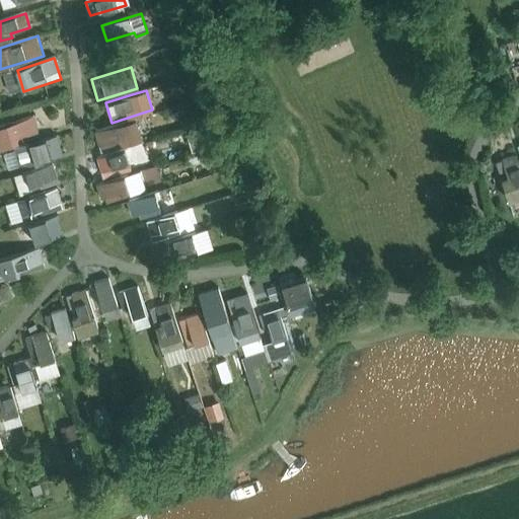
[(33,117),(0,127),(0,148),(19,142),(17,136),(38,130),(33,117)]
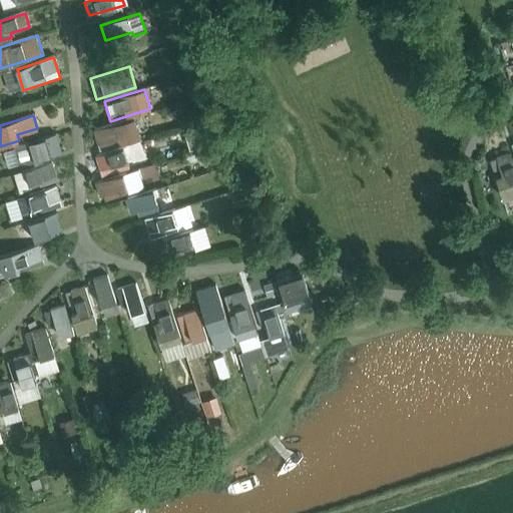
[(134,118),(120,123),(111,125),(94,131),(100,150),(140,138),(134,118)]
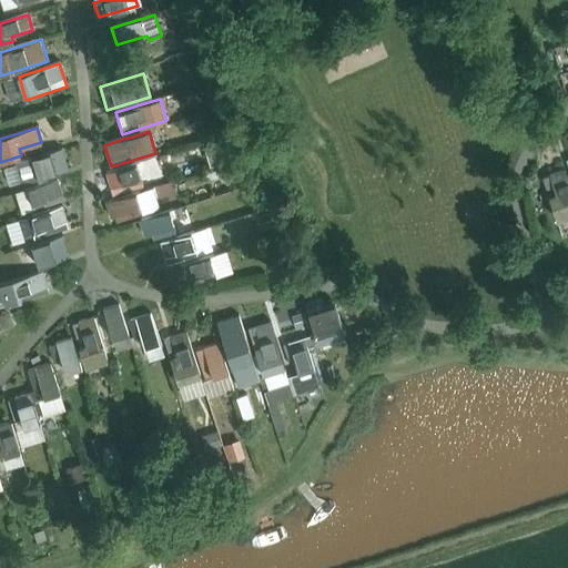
[(22,182),(42,176),(42,179),(70,170),(63,149),(16,162),(22,182)]
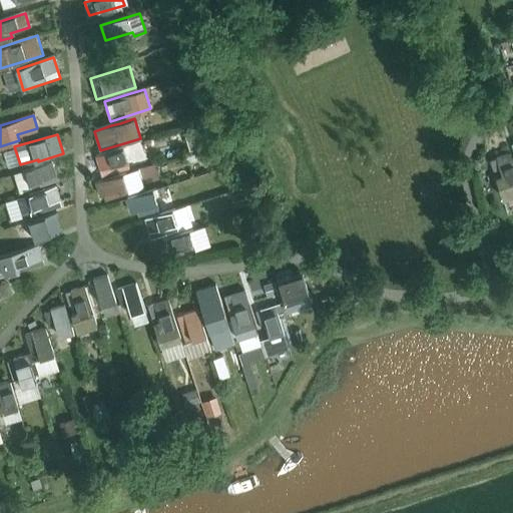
[(129,170),(123,148),(95,156),(102,178),(129,170)]
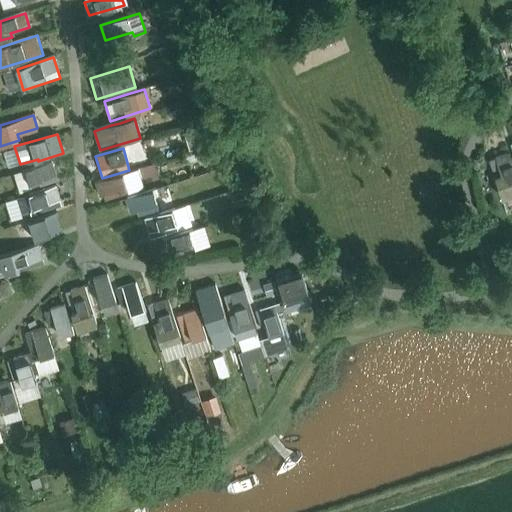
[(503,202),(511,199),(511,154),(490,161),(503,202)]
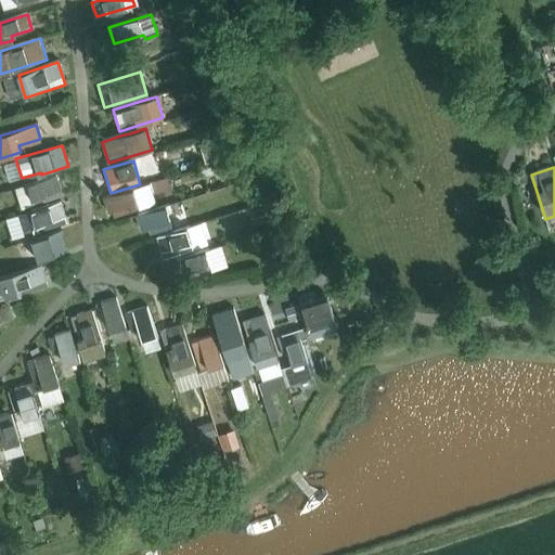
[(55,176),(27,185),(33,201),(61,191),(55,176)]
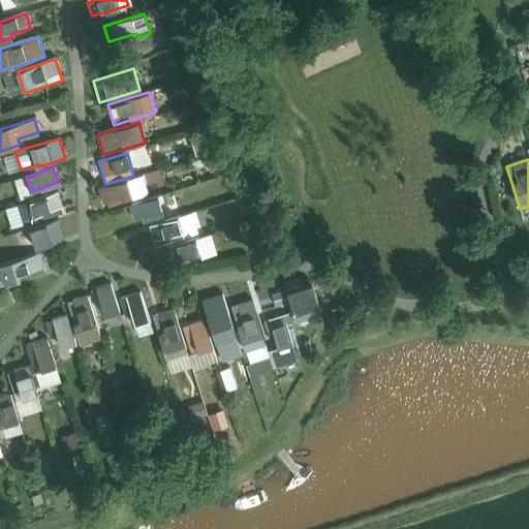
[(103,203),(131,194),(127,180),(99,189),(103,203)]
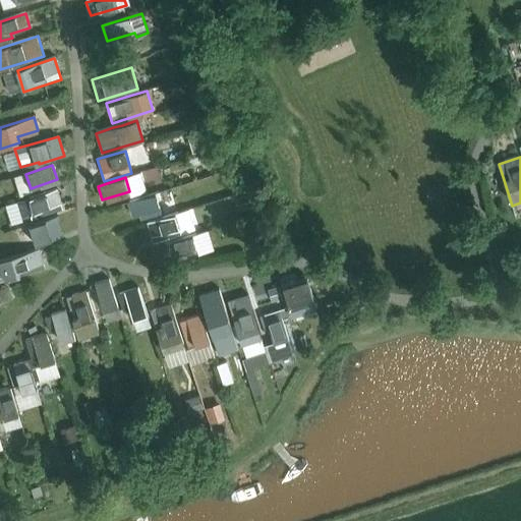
[(29,199),(35,220),(62,212),(56,190),(29,199)]
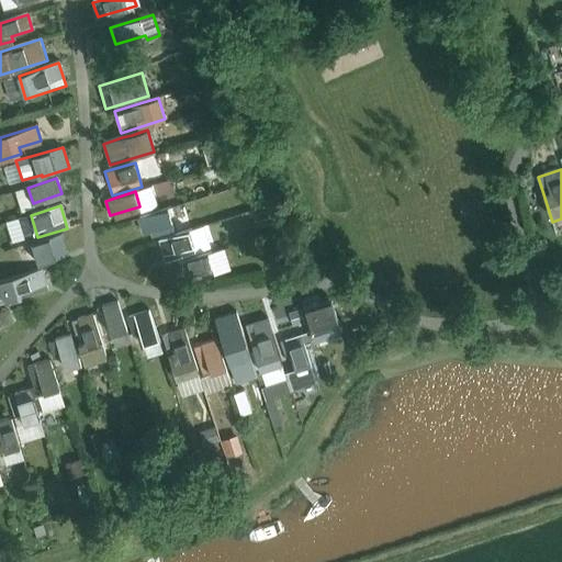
[(143,233),(172,224),(168,209),(138,218),(143,233)]
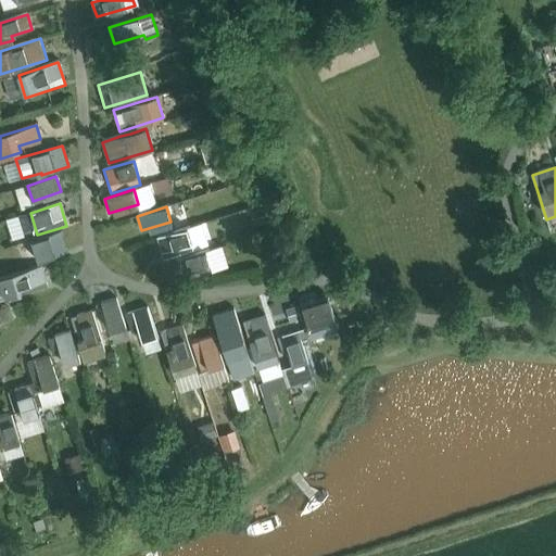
[(162,253),(190,243),(186,229),(156,238),(162,253)]
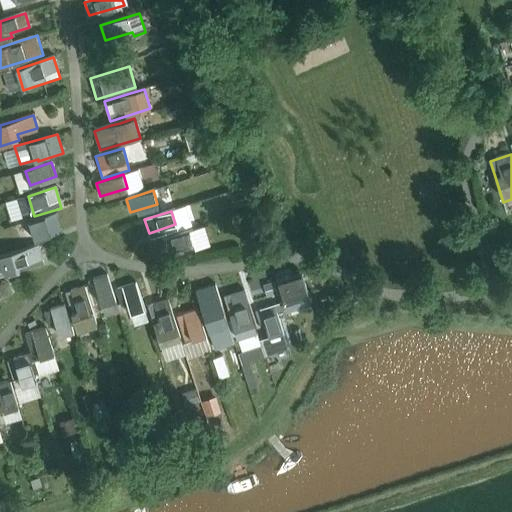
[(45,237),(61,232),(55,213),(28,222),(32,236),(43,232),(45,237)]
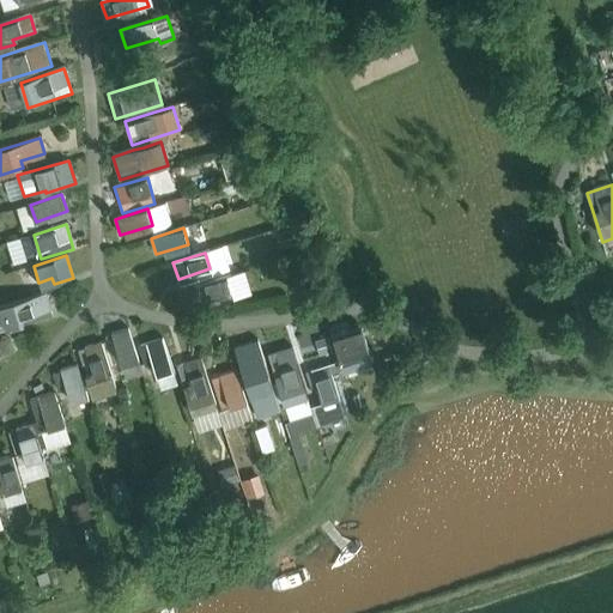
[(200,305),(231,295),(226,278),(194,289),(200,305)]
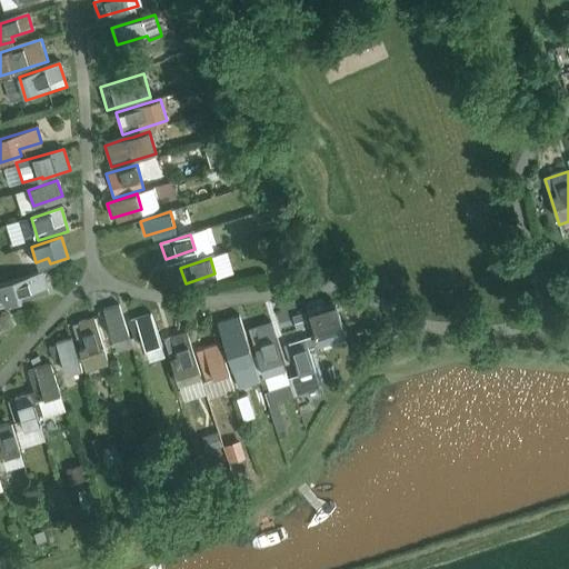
[(0,286),(5,301),(7,307),(49,295),(42,273),(0,286)]
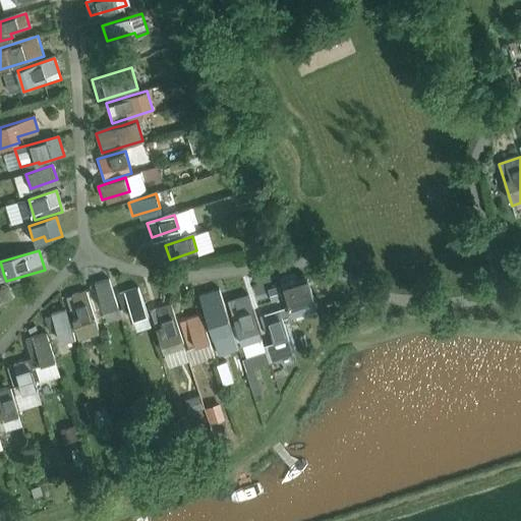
[(294,274),(280,279),(291,314),(315,307),(306,278),(297,281),(294,274)]
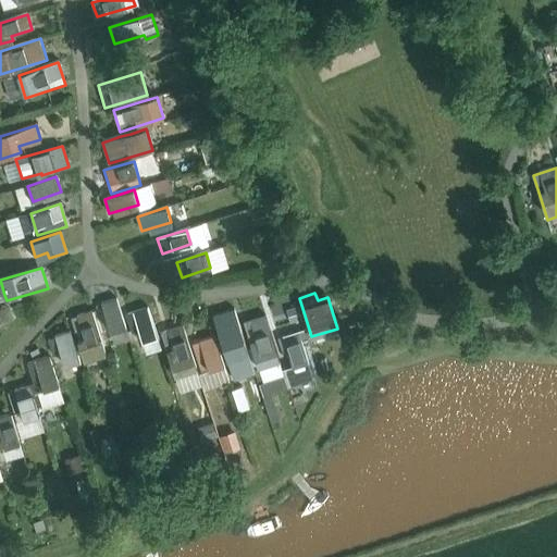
[(116,300),(95,307),(109,353),(131,346),(116,300)]
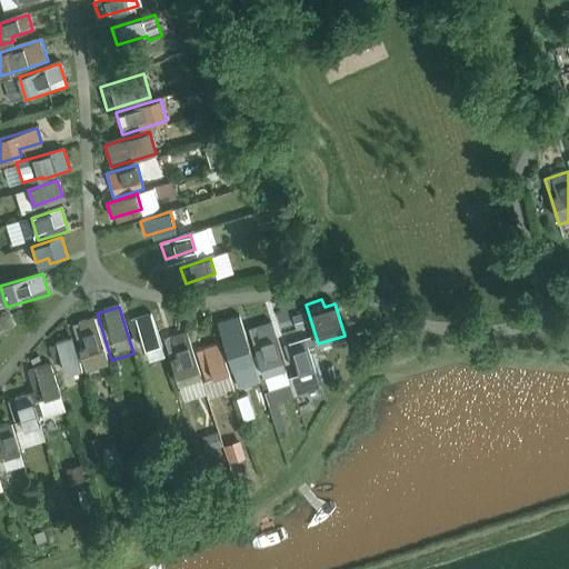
[(8,312),(0,315),(0,331),(13,328),(8,312)]
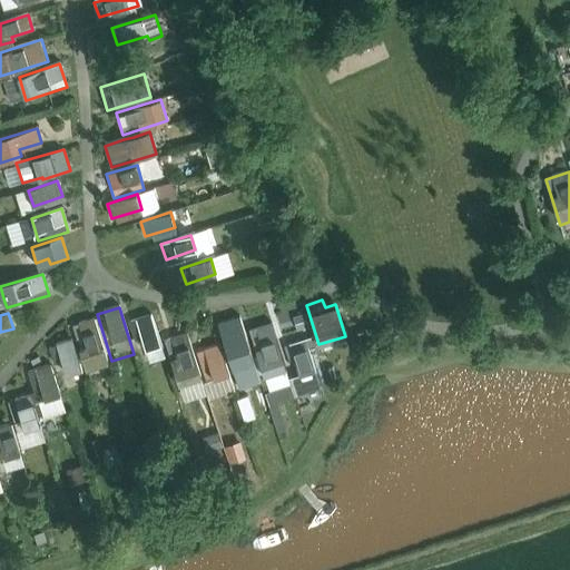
[(151,315),(130,322),(136,342),(141,341),(145,352),(161,347),(151,315)]
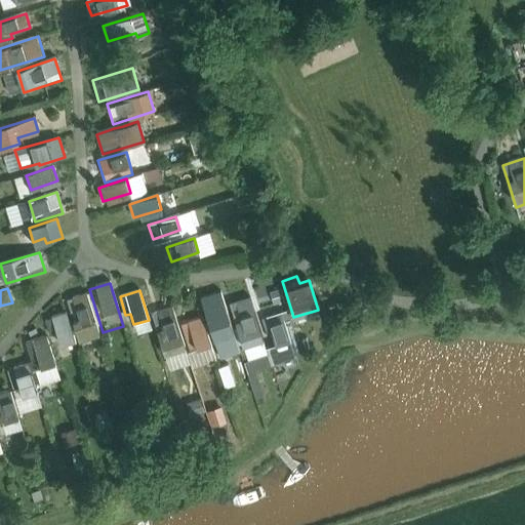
[(218,357),(239,351),(220,292),(200,298),(218,357)]
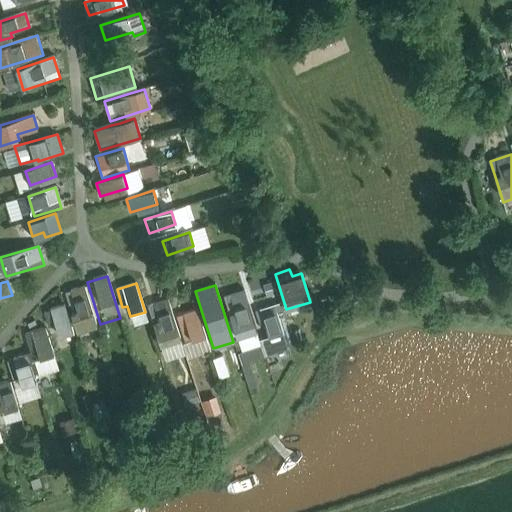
[(77,314),(73,315),(78,335),(98,328),(85,287),(70,291),(77,314)]
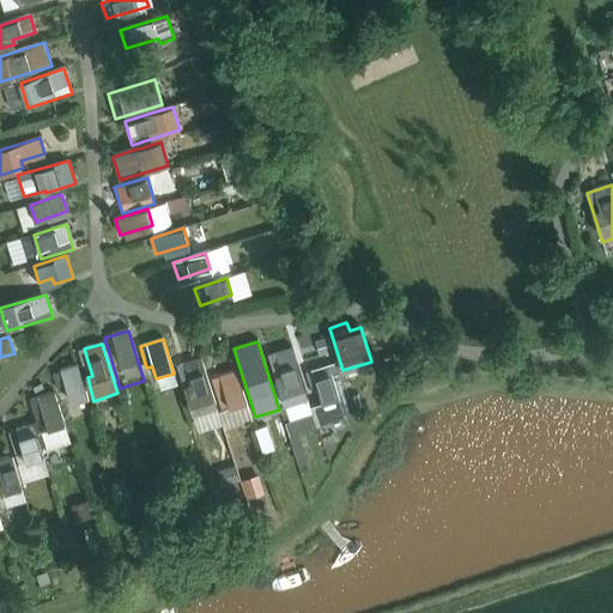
[(292,350),(268,357),(284,406),(307,399),(292,350)]
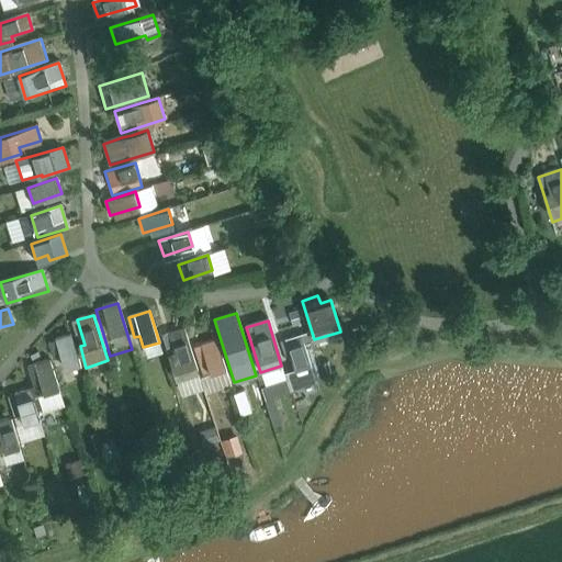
[(186,329),(163,337),(177,383),(200,375),(186,329)]
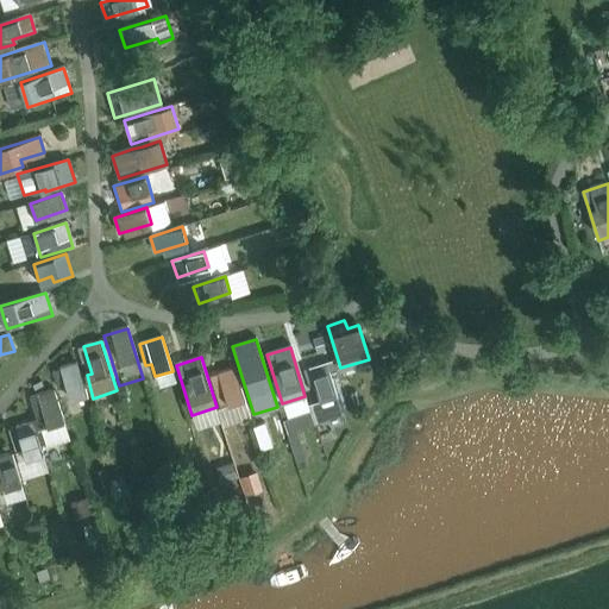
[(76,364),(60,369),(69,401),(86,396),(76,364)]
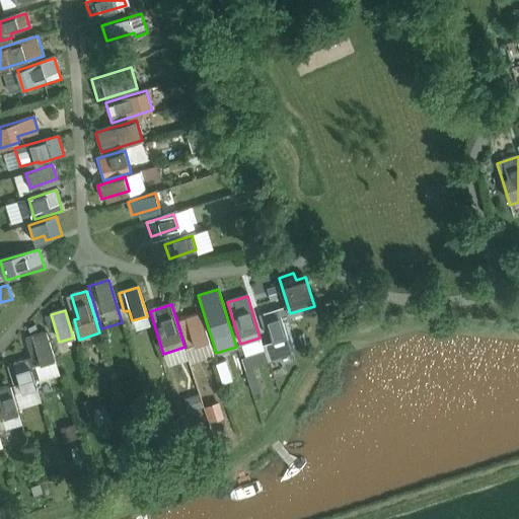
[(270,330),(264,332),(272,360),(291,354),(278,311),(265,315),(270,330)]
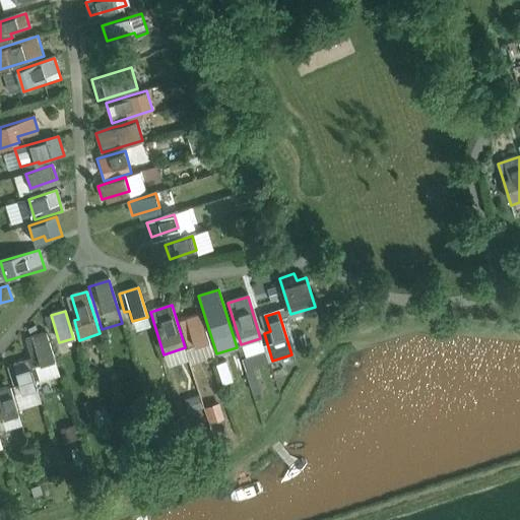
[(208,344),(199,316),(180,321),(189,350),(208,344)]
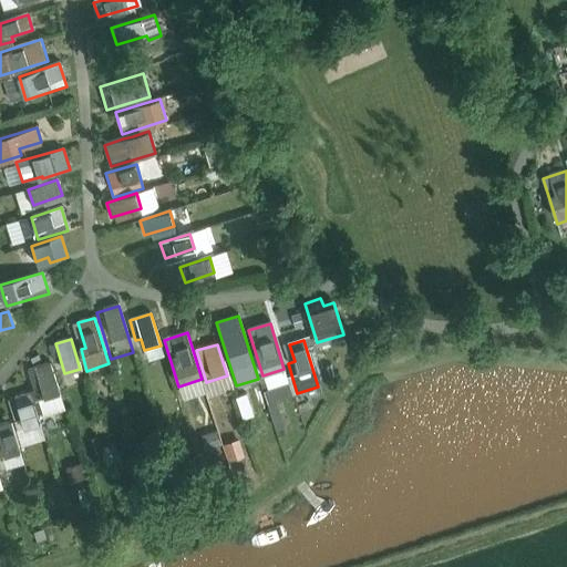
[(30,371),(39,401),(60,394),(50,364),(30,371)]
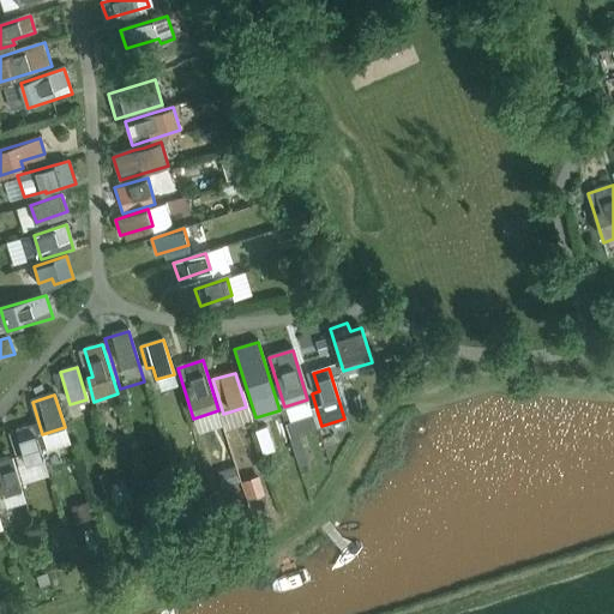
[(47,457),(37,425),(16,431),(25,464),(47,457)]
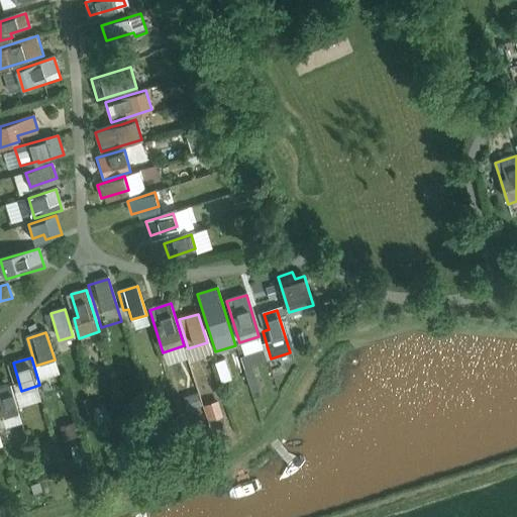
[(0,388),(0,418),(17,413),(9,386),(0,388)]
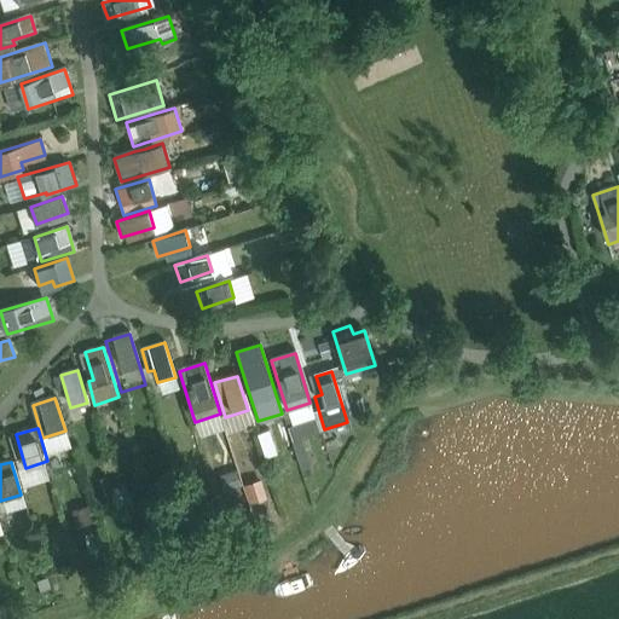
[(219,475),(225,492),(242,486),(236,470),(219,475)]
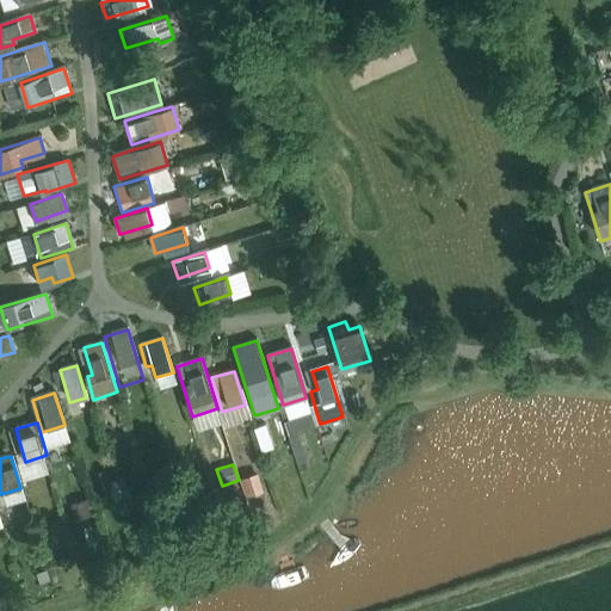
[(110,469),(98,471),(104,491),(115,487),(110,469)]
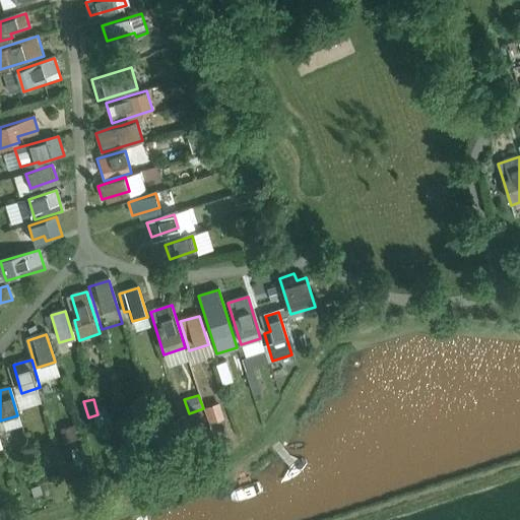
[(204,407),(209,424),(223,419),(218,402),(204,407)]
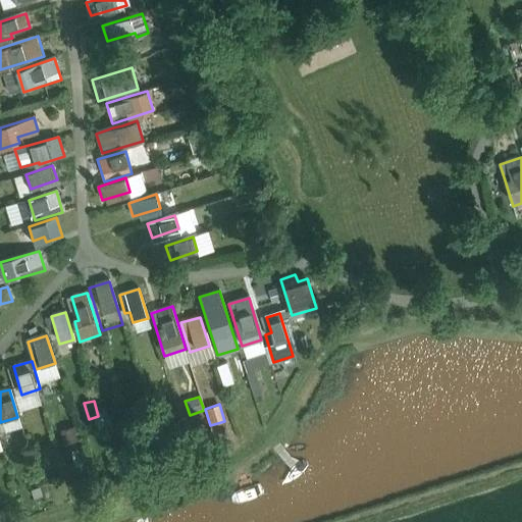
[(75,427),(60,432),(65,447),(80,441),(75,427)]
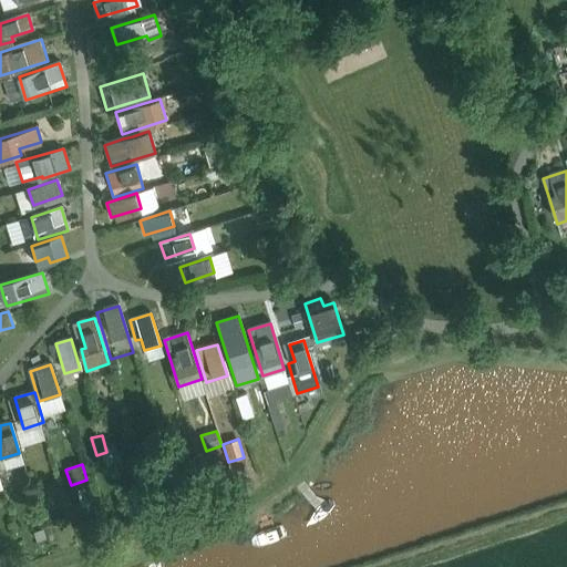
[(58,492),(47,495),(51,507),(62,504),(58,492)]
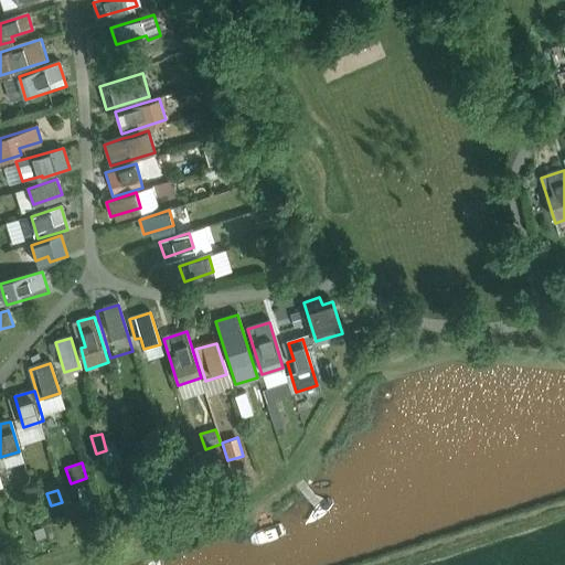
[(43,526),(33,530),(36,540),(46,536),(43,526)]
